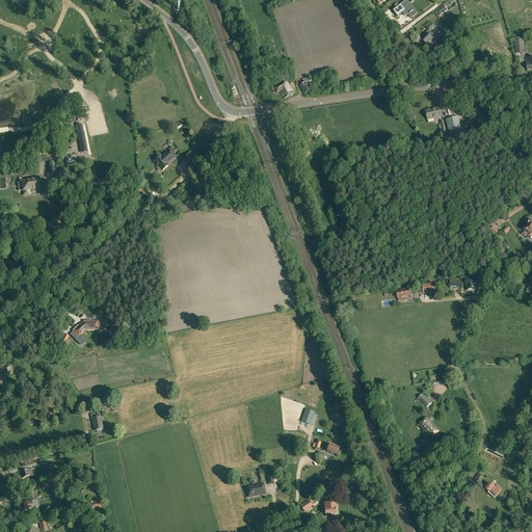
[(409,5),(405,0),(400,5),(400,6),(392,11),(396,18),(402,14),(404,17),(407,16),(409,19),(414,15),(407,6),(409,5)]
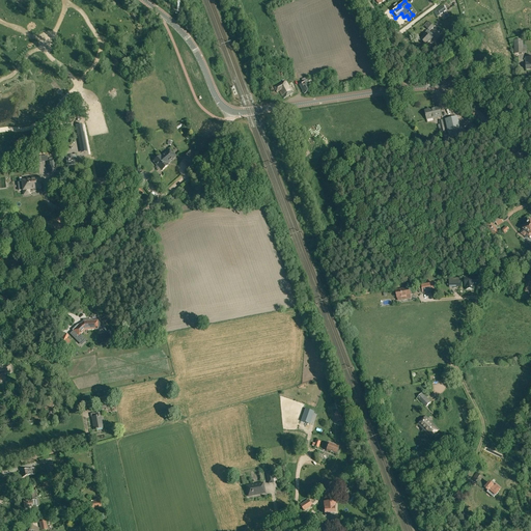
[(428,11),(417,6),(415,10),(419,12),(418,17),(425,20),(428,11)]
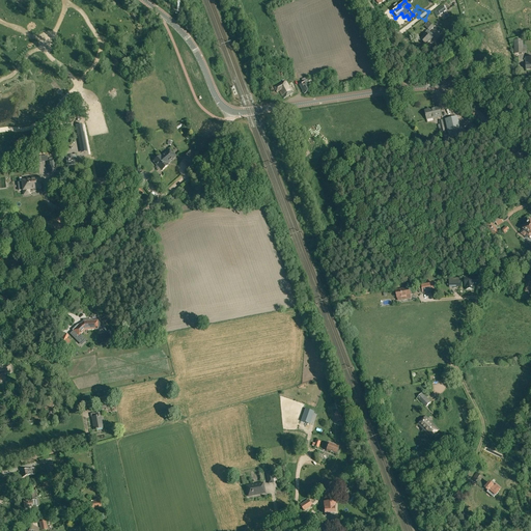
[(438,10),(441,15),(446,10),(443,6),(438,10)]
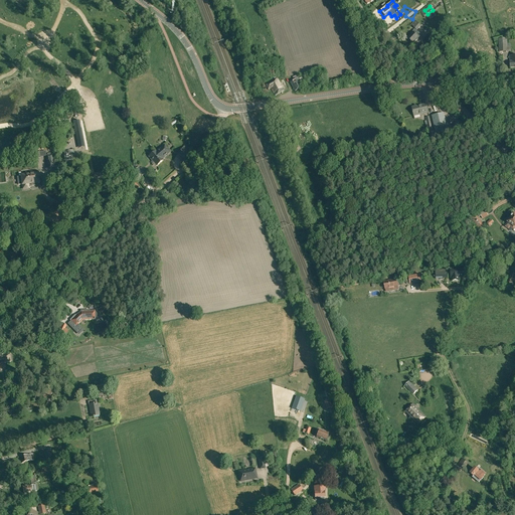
[(428,14),(432,18),(434,17),(433,15),(437,13),(435,10),(428,14)]
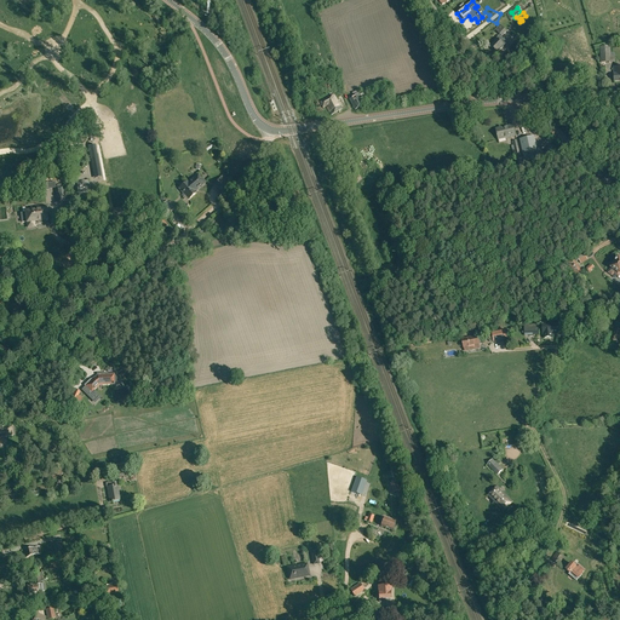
[(494,30),(501,38),(507,32),(500,24),(494,30)]
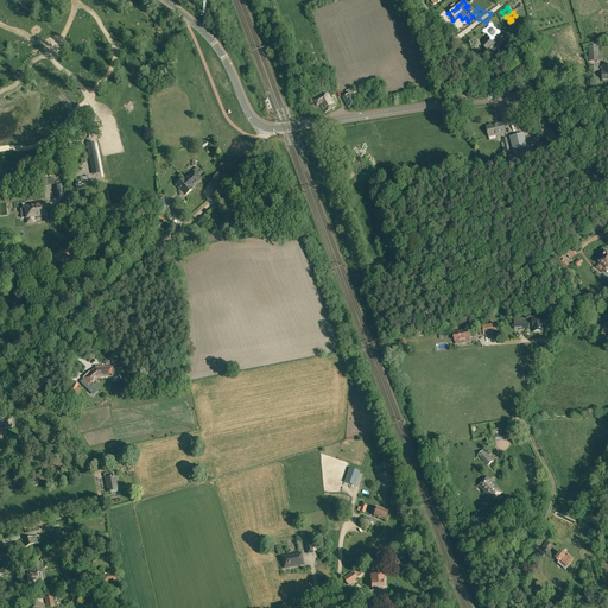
[(481,45),(487,51),(498,42),(495,39),(494,39),(491,36),(488,38),(487,38),(485,40),(486,42),(481,45)]
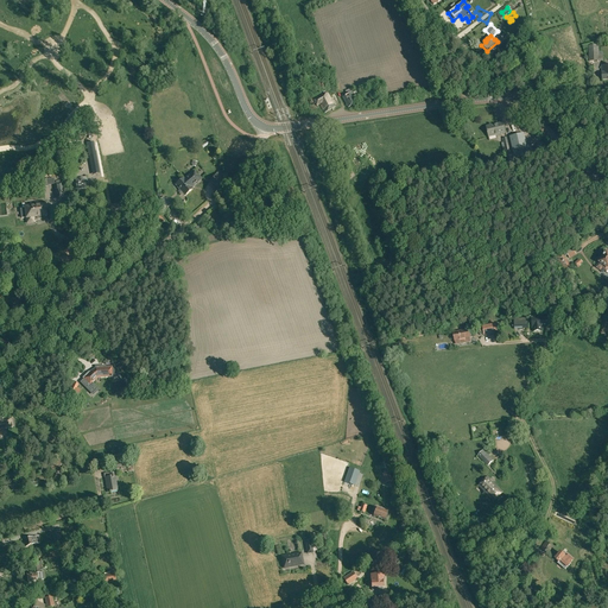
[(589,45),(589,62),(600,62),(599,45),(589,45)]
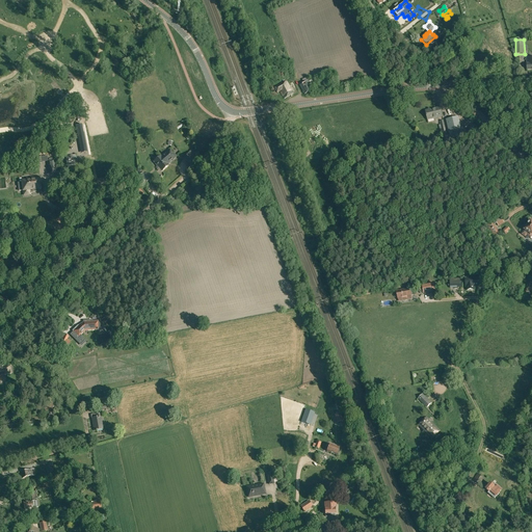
[(299,85),(304,95),(313,90),(311,86),(314,84),(312,80),(309,81),(307,77),(302,80),(303,83),(299,85)]
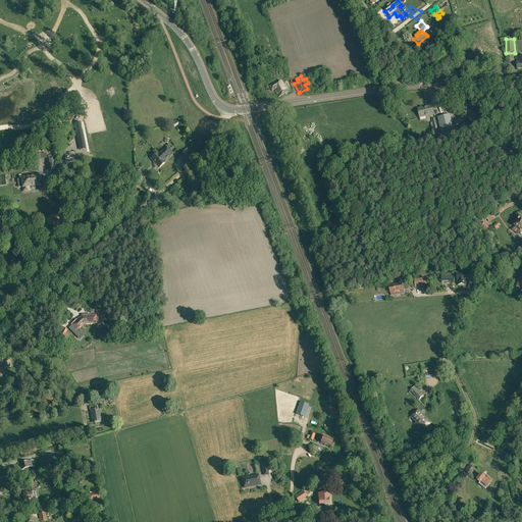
[(274,90),(278,97),(288,92),(281,81),(269,87),(272,91),(274,90)]
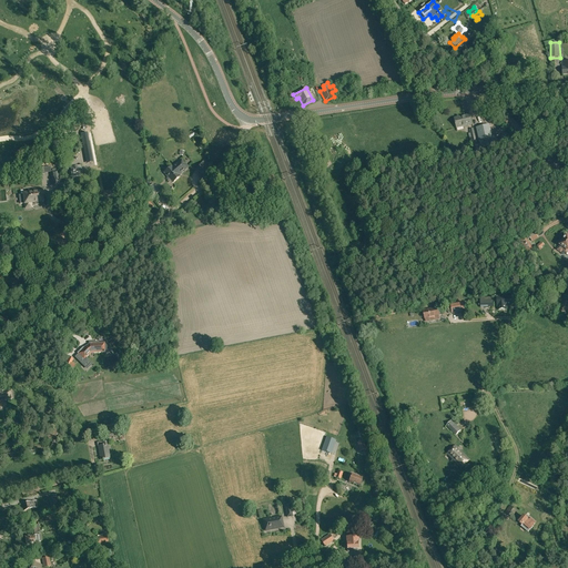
[(455,119),(457,129),(473,124),(469,114),(455,119)]
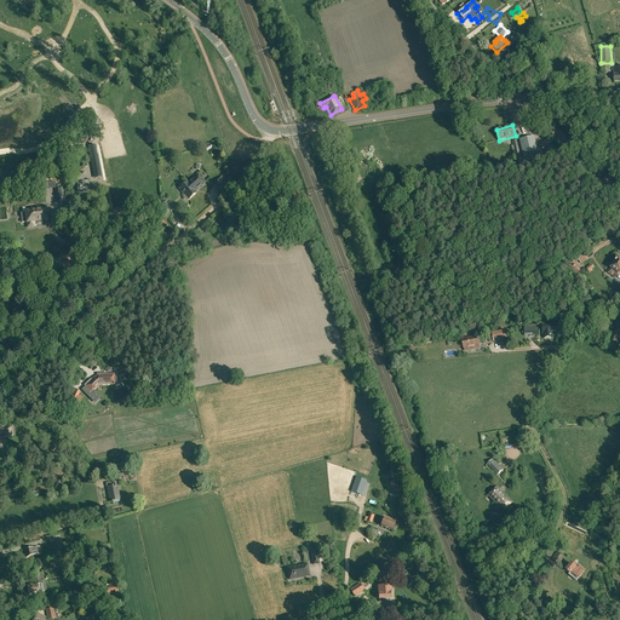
[(526,165),(527,168),(533,167),(533,168),(540,166),(539,160),(540,159),(550,158),(554,160),(560,154),(547,141),(540,148),(537,148),(534,136),(520,139),(524,162),(518,164),(518,167),(526,165)]
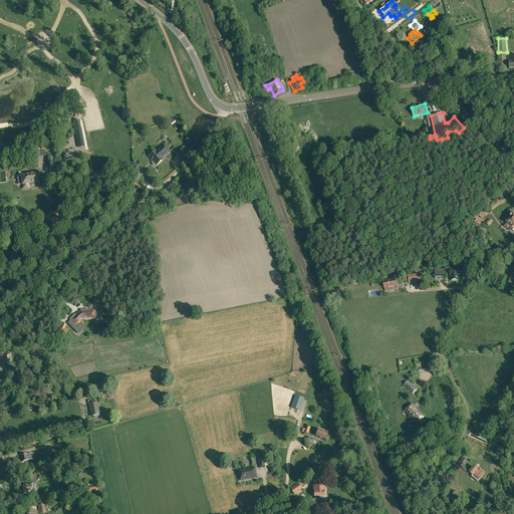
[(78,120),(73,121),(76,136),(78,149),(79,149),(83,148),(84,147),(81,129),(80,129),(78,120)]
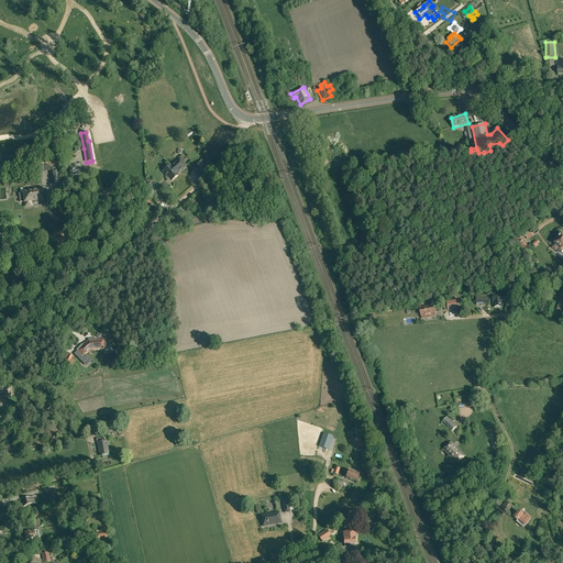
[(176,163),(170,167),(176,174),(177,173),(183,168),(186,166),(183,162),(183,163),(180,159),(179,159),(176,162),(176,163)]
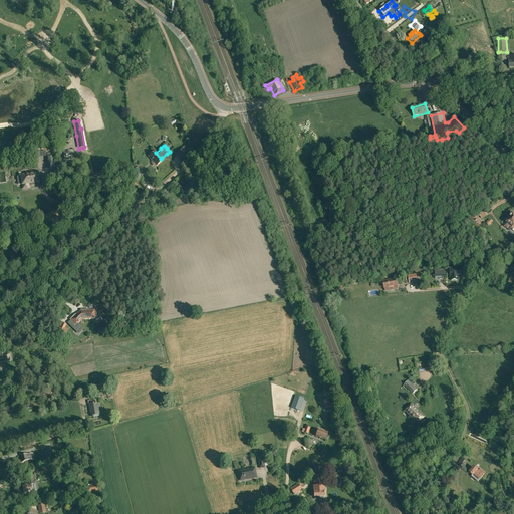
[(178,153),(185,159),(190,153),(183,148),(178,153)]
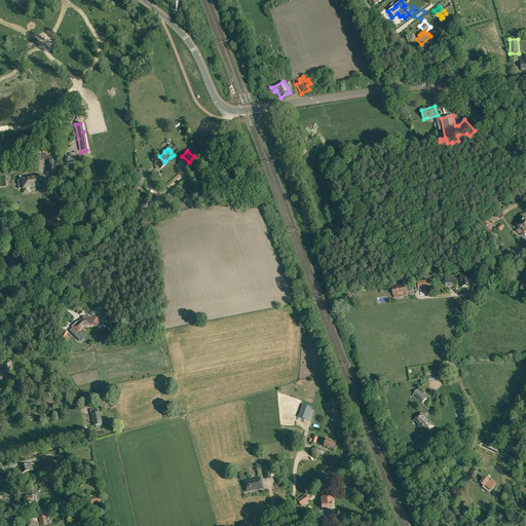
[(47,159),(48,172),(55,171),(53,158),(47,158),(47,154),(40,155),(40,154),(34,155),(34,162),(41,161),(41,160),(47,159)]
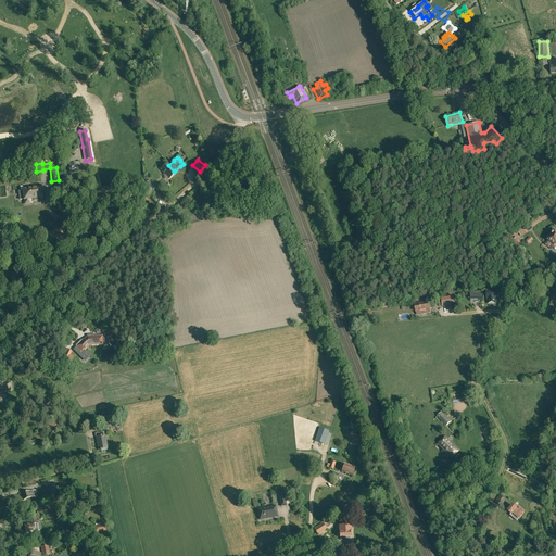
[(70,164),(71,173),(80,172),(80,166),(78,166),(77,163),(70,164)]
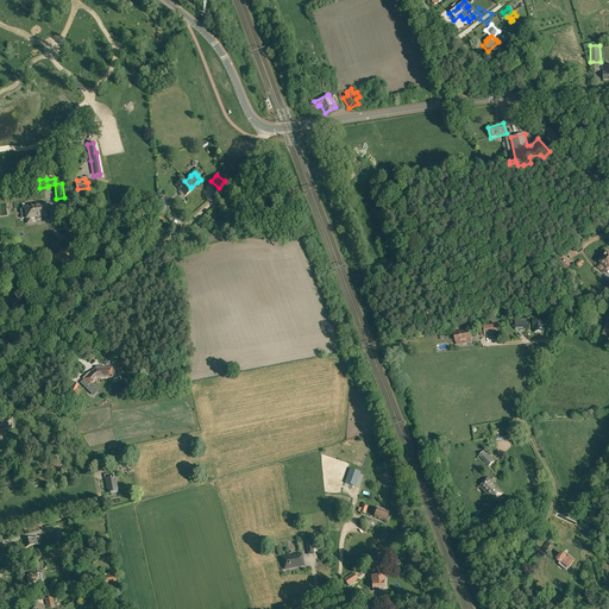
[(176,184),(186,195),(193,189),(192,187),(190,188),(184,181),(183,179),(176,184)]
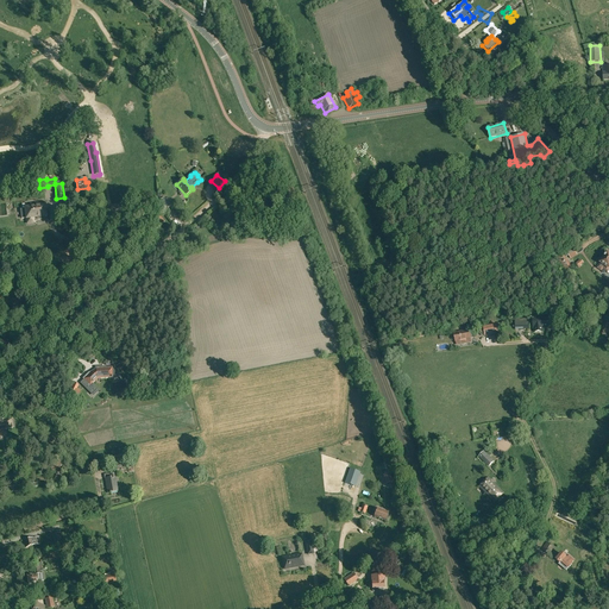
[(158,202),(165,211),(170,206),(163,198),(158,202)]
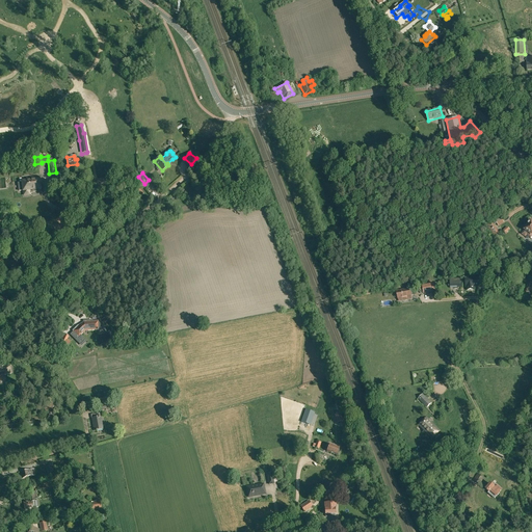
[(24,191),(24,195),(29,194),(29,190),(41,189),(40,180),(22,182),(18,183),(19,191),(23,191),(24,191)]
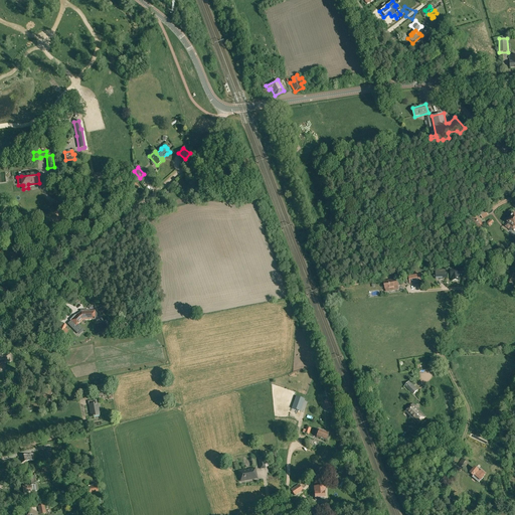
[(131,191),(133,193),(139,187),(133,181),(129,184),(133,189),(131,191)]
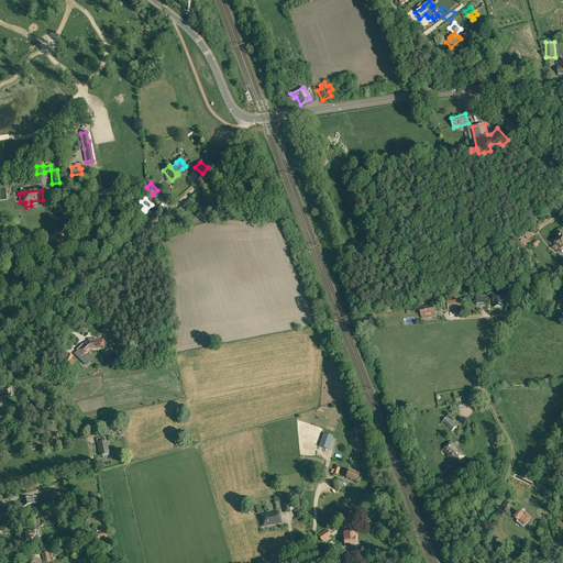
[(516,238),(522,252),(529,249),(525,241),(523,241),(522,239),(526,236),(528,240),(534,236),(530,229),(523,232),(523,233),(521,234),(516,238)]
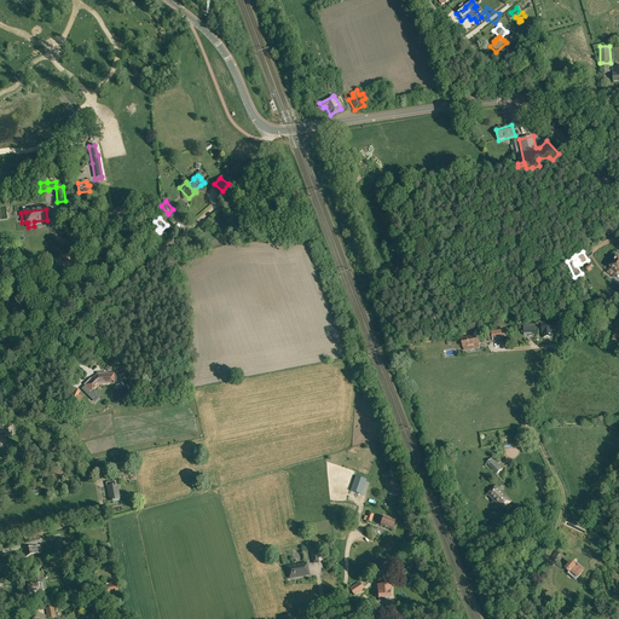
[(618,273),(618,259),(618,258),(607,273),(612,276),(613,273),(617,276),(618,273)]
